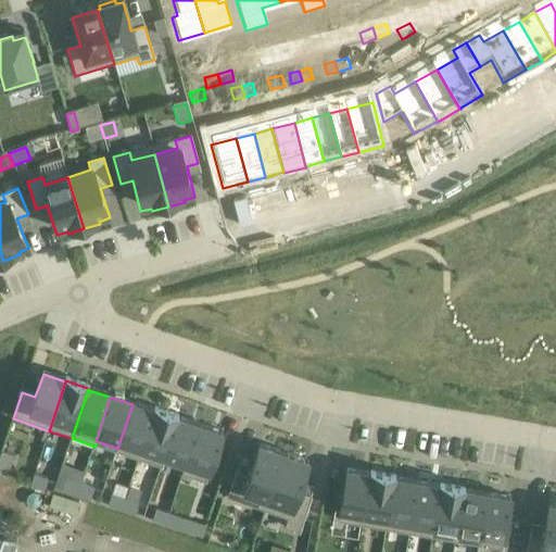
[(117,449),(116,448),(115,453),(138,461),(154,412),(133,404),(117,449)]
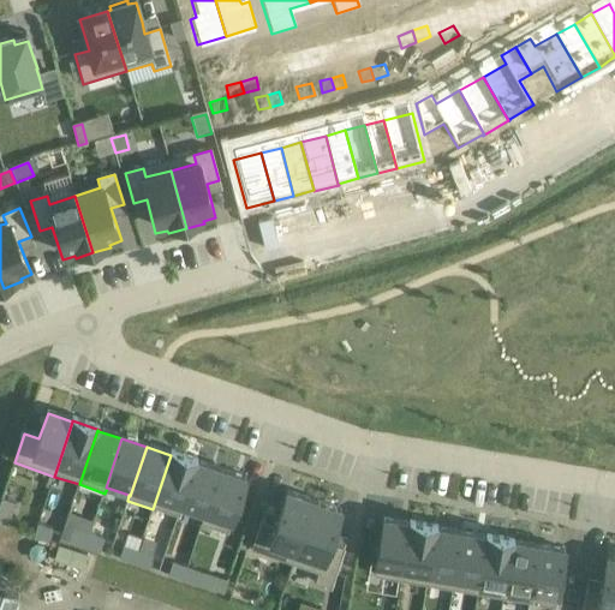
[(179,519),(180,513),(179,513),(196,464),(197,464),(197,462),(171,454),(171,455),(153,509),(179,519)]
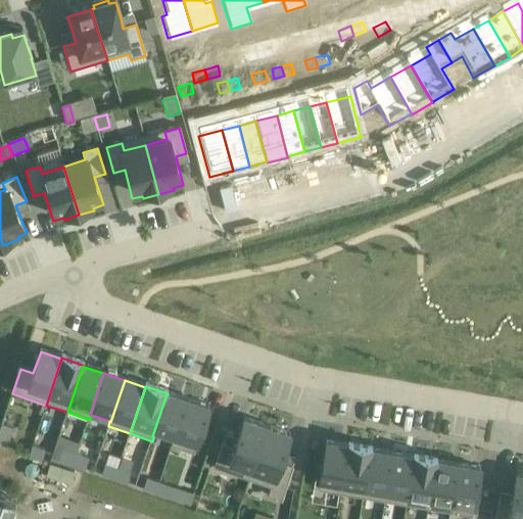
[(152,436),(153,436),(173,442),(187,402),(168,394),(167,394),(152,436)]
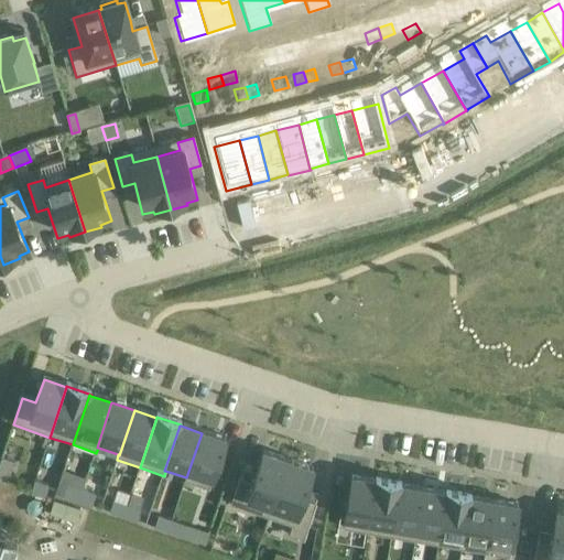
[(186,477),(184,483),(209,492),(226,441),(202,433),(186,477)]
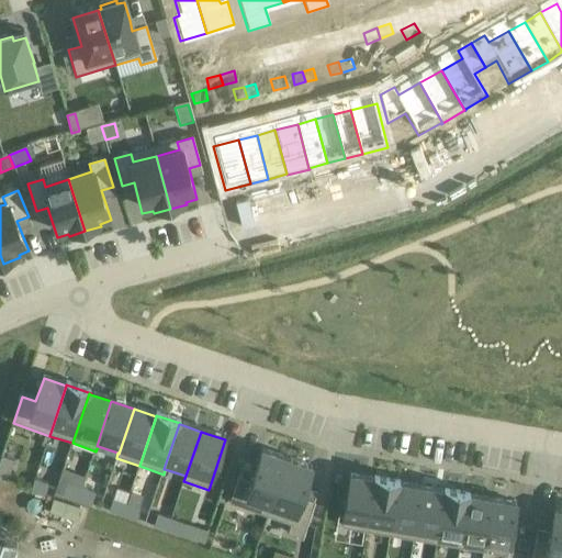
[(267,517),(287,460),(262,453),(251,482),(238,478),(229,504),(267,517)]
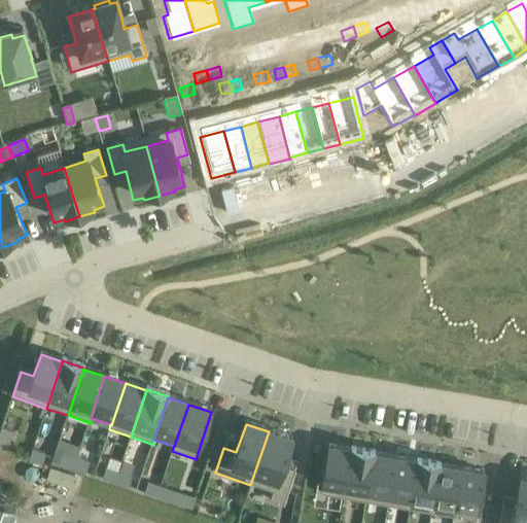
[(292,440),(269,431),(250,485),(273,493),(270,502),(284,507),(295,473),(283,468),(292,440)]
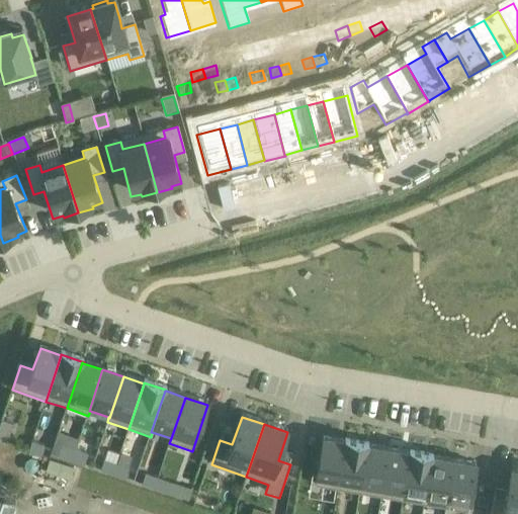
[(316,487),(337,491),(345,443),(324,439),(316,487)]
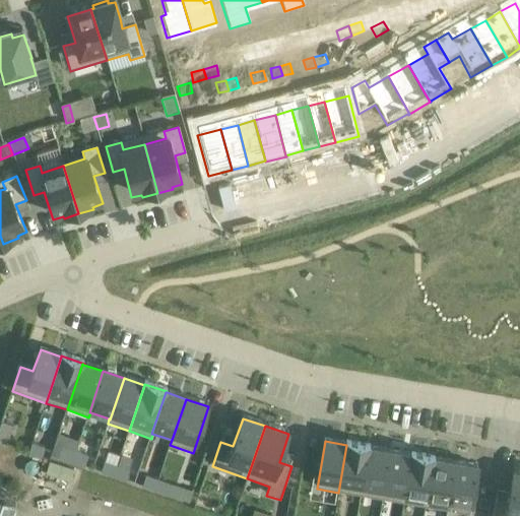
[(18,442),(15,451),(28,455),(31,446),(18,442)]
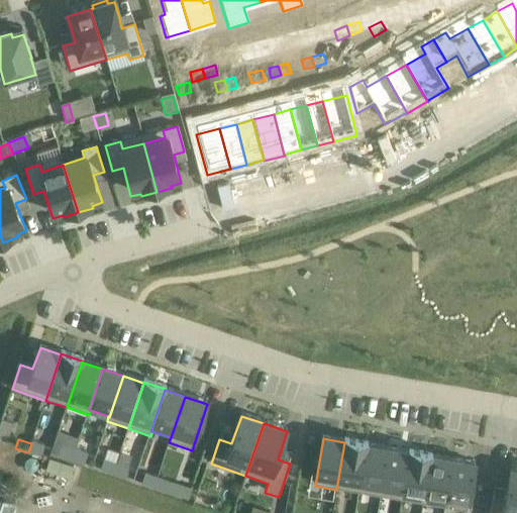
[(366,446),(368,446),(368,445),(344,441),(344,442),(336,490),(357,494),(366,446)]
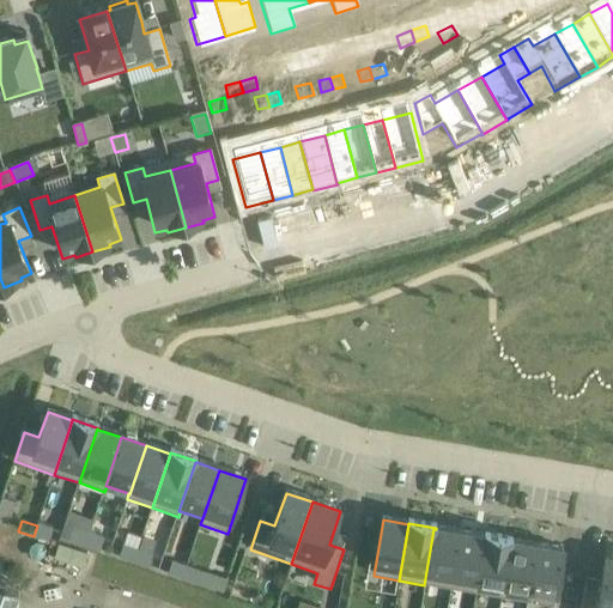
[(37,526),(34,536),(48,542),(52,530),(37,526)]
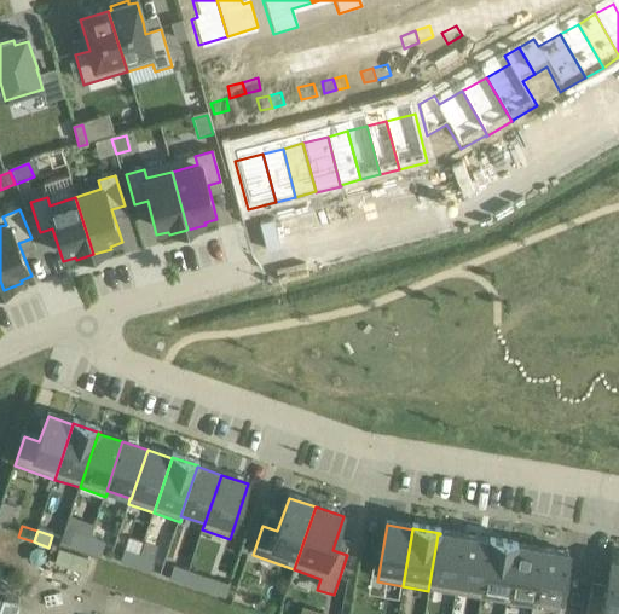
[(464,538),(440,534),(438,534),(428,591),(455,595),(464,538)]
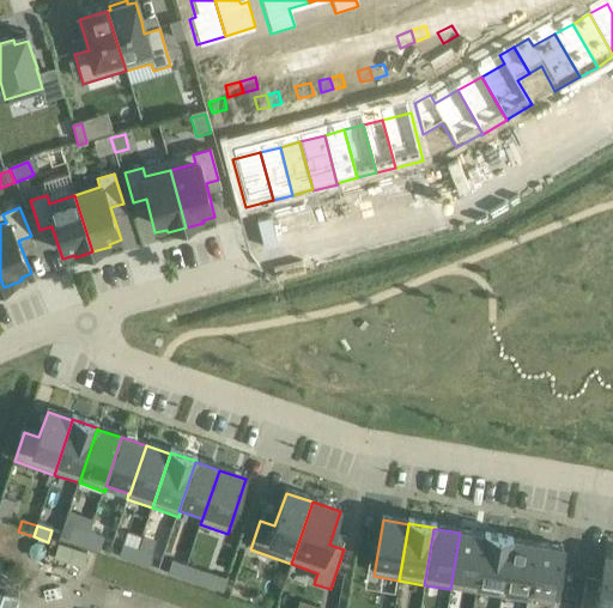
[(74,530),(71,541),(84,546),(89,535),(74,530)]
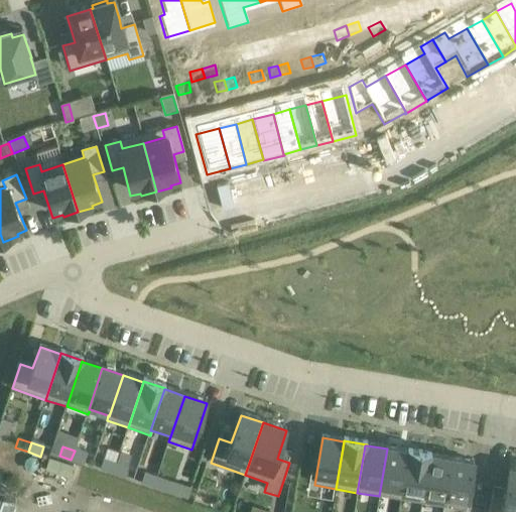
[(387,449),(379,496),(400,500),(408,453),(387,449)]
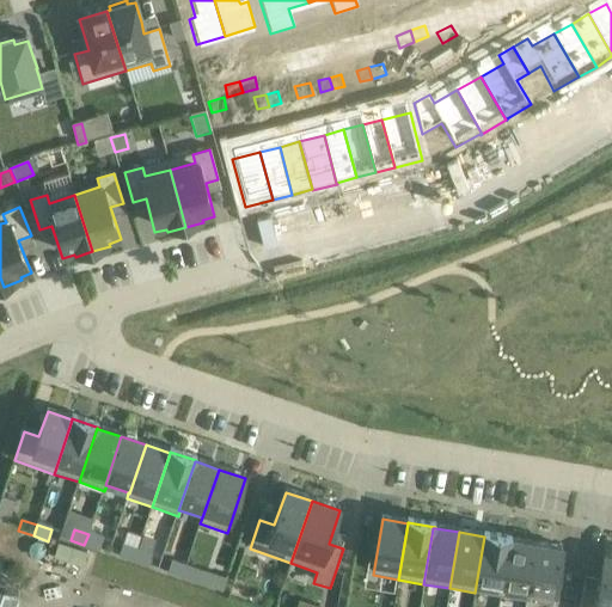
[(103,539),(89,534),(84,545),(99,551),(103,539)]
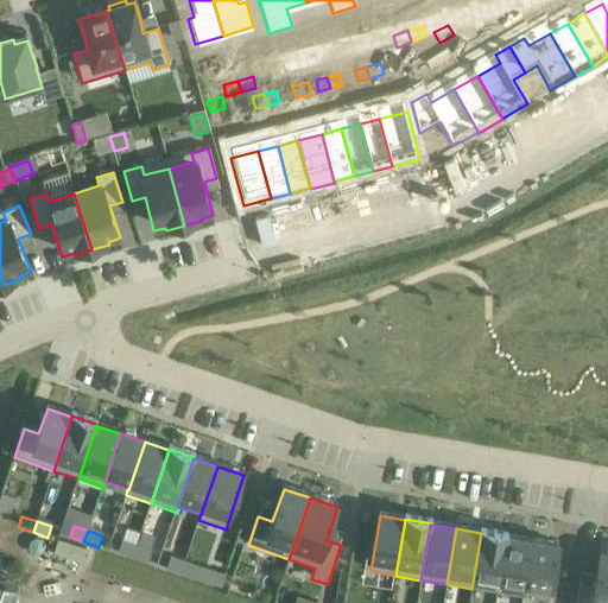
[(506,538),(508,538),(508,537),(481,532),(481,533),(472,589),(496,594),(506,538)]
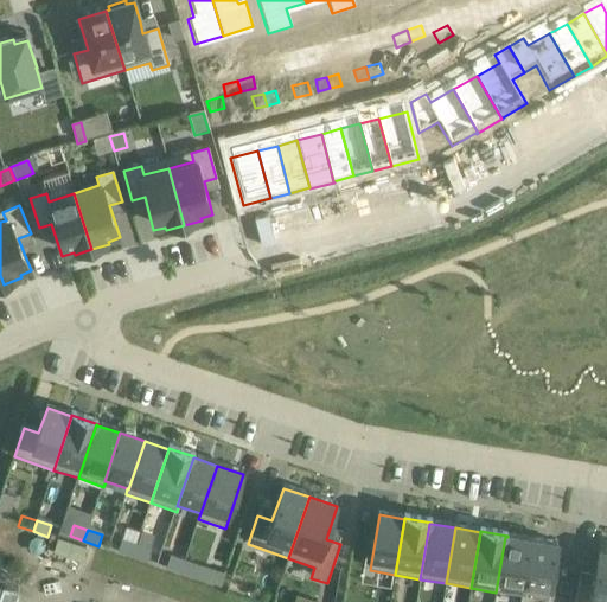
[(530,540),(508,537),(505,537),(496,593),(521,597),(530,540)]
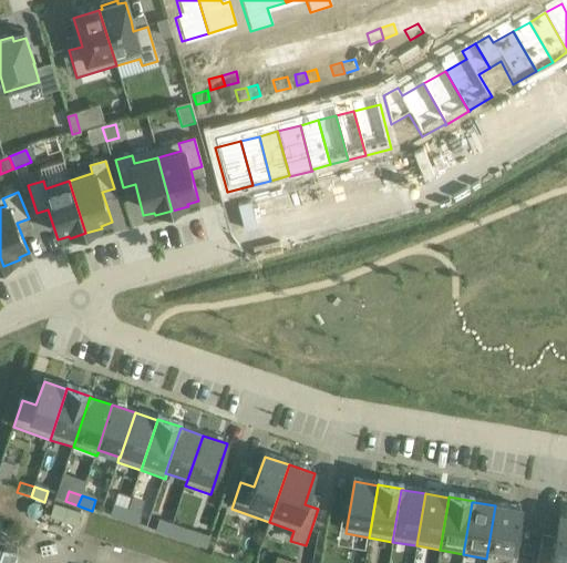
[(495,505),(486,559),(505,562),(512,562),(522,510),(495,505)]
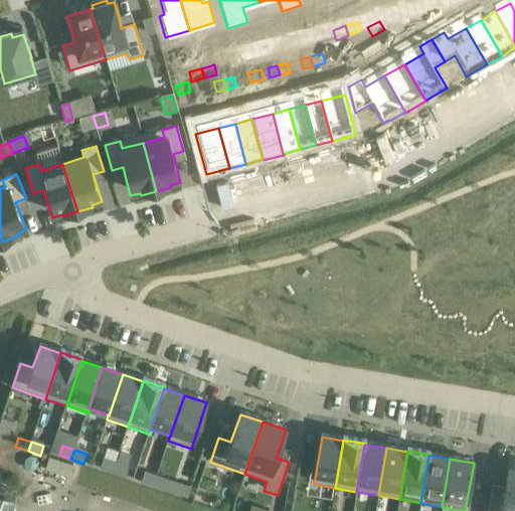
[(104,460),(101,469),(112,473),(116,464),(104,460)]
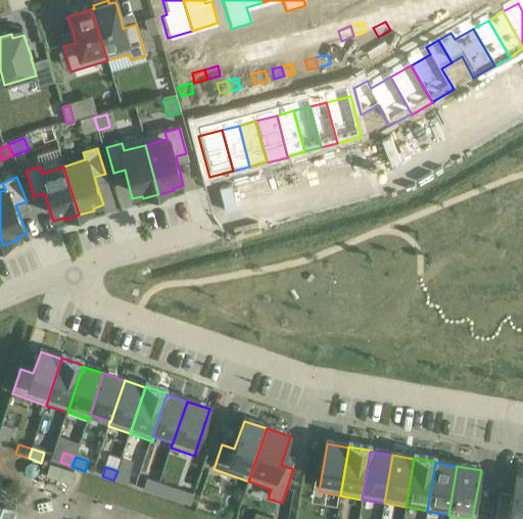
[(113,480),(127,484),(130,475),(117,471),(113,480)]
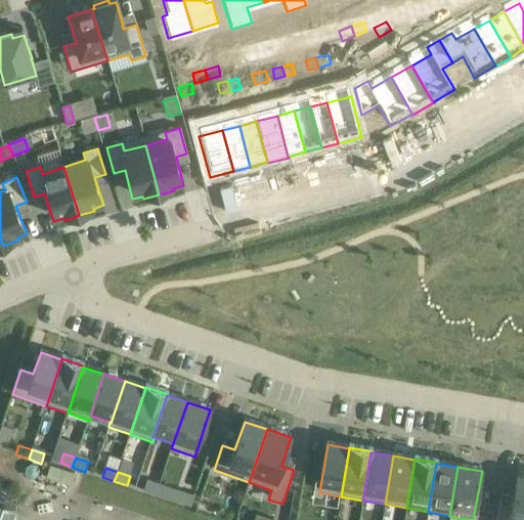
[(523,519),(523,478),(517,477),(512,507),(499,505),(496,519),(523,519)]
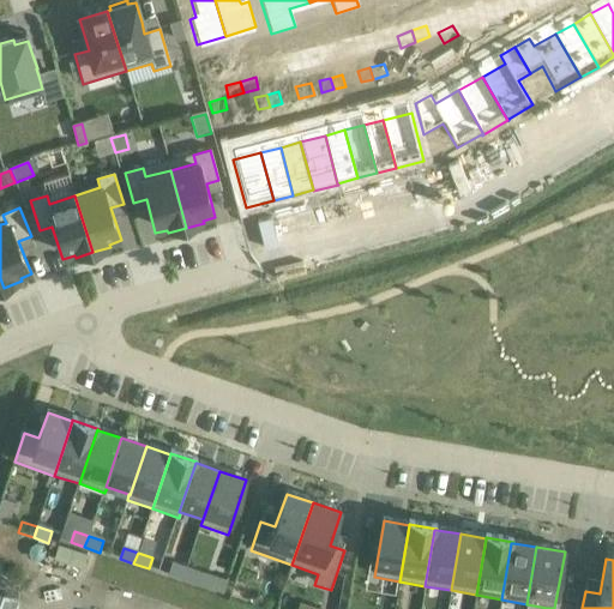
[(182,580),(186,570),(173,564),(168,576),(182,580)]
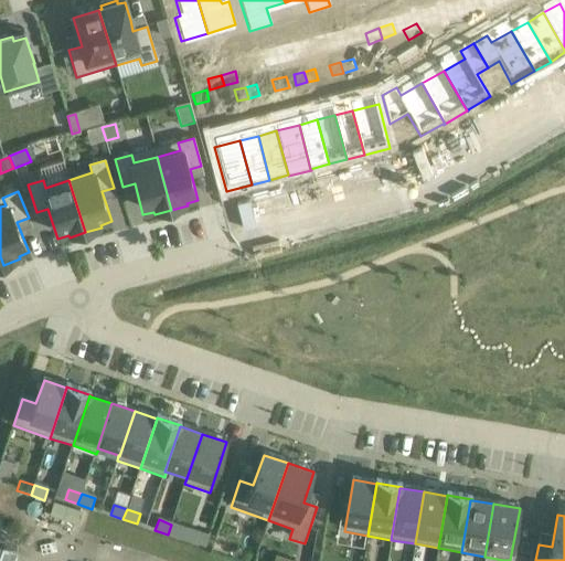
[(168,535),(182,539),(185,529),(171,525),(168,535)]
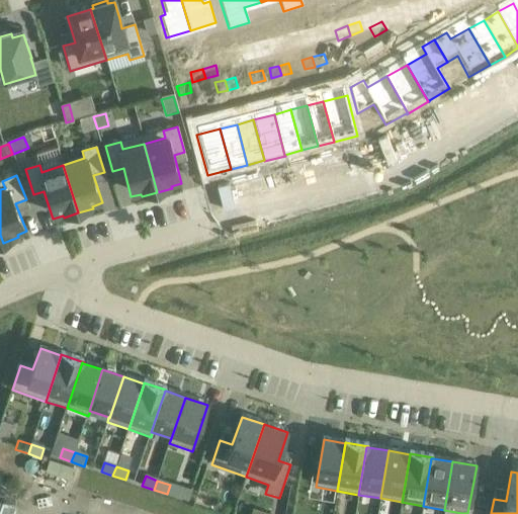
[(11,513),(14,505),(10,503),(14,490),(0,485),(0,513),(11,513)]
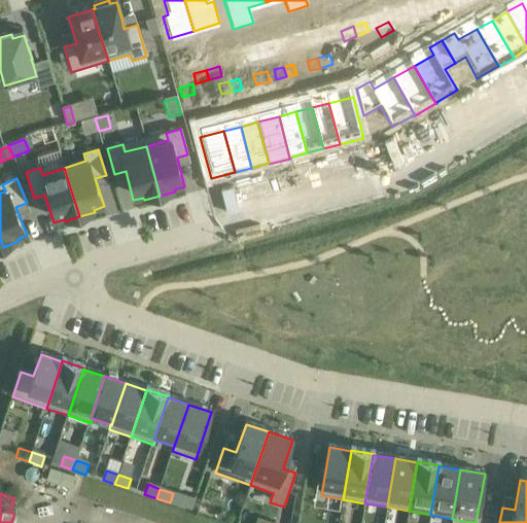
[(203,506),(200,514),(208,517),(211,509),(203,506)]
